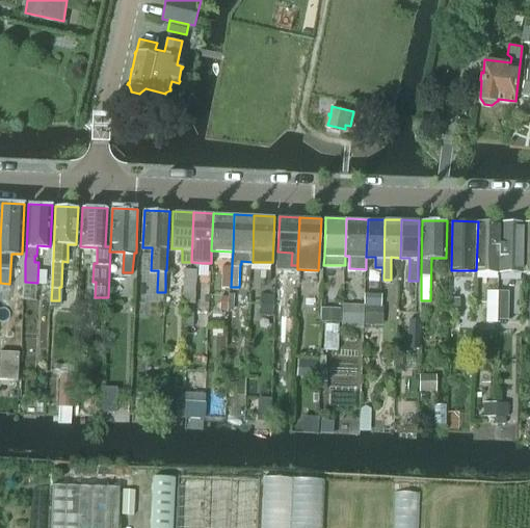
[(478,221),(476,270),(500,271),(502,221),(478,221)]
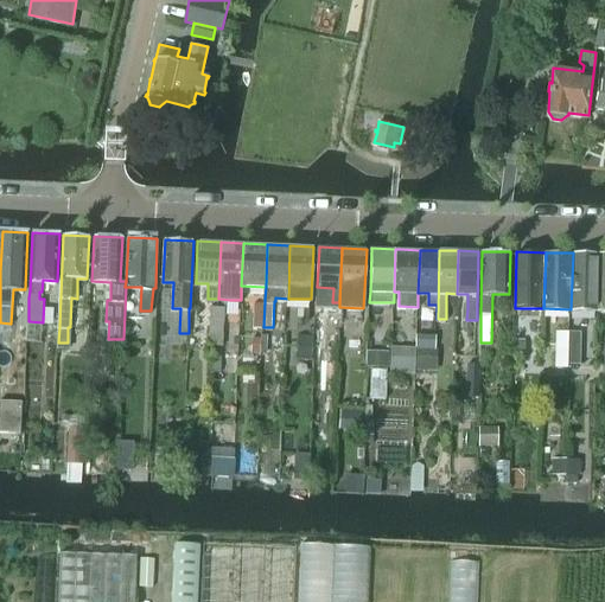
[(573,253),(571,309),(598,309),(599,254),(573,253)]
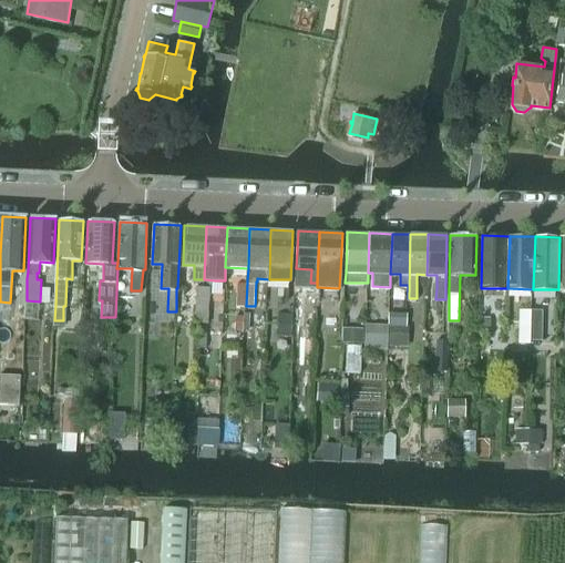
[(238,282),(237,305),(246,306),(247,283),(238,282)]
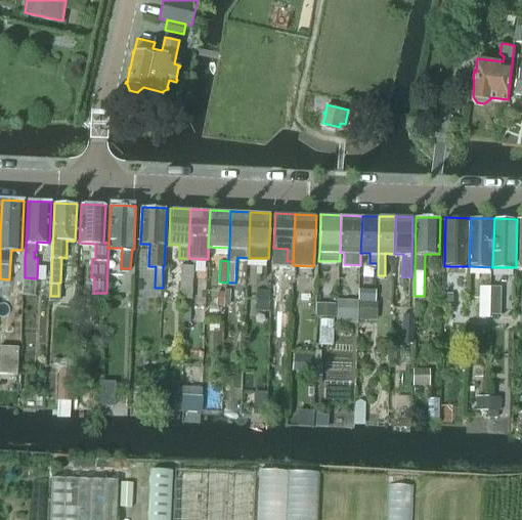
[(182,262),(181,279),(193,279),(194,263),(182,262)]
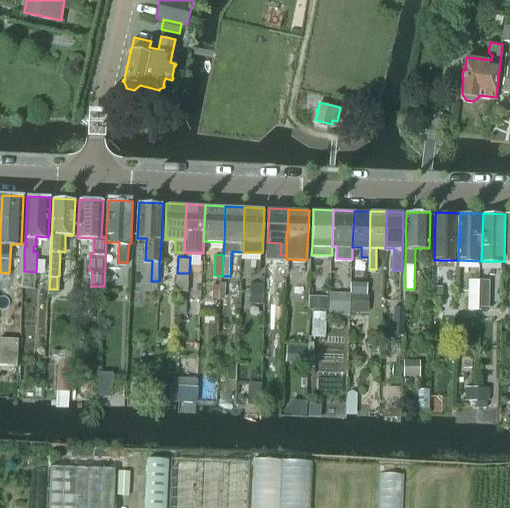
[(177,273),(176,290),(181,290),(181,295),(188,296),(189,273),(177,273)]
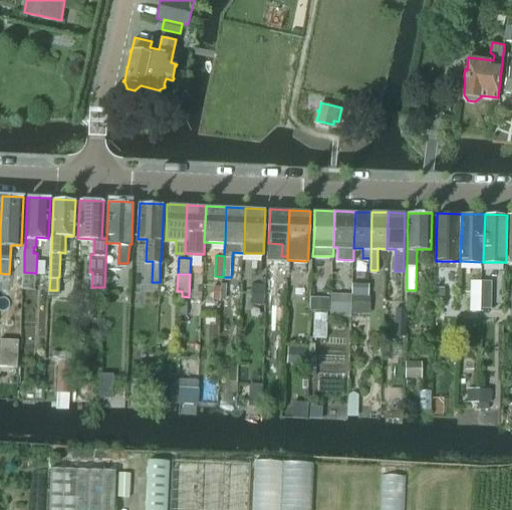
[(472,279),(471,309),(481,310),(482,306),(482,279),(472,279)]
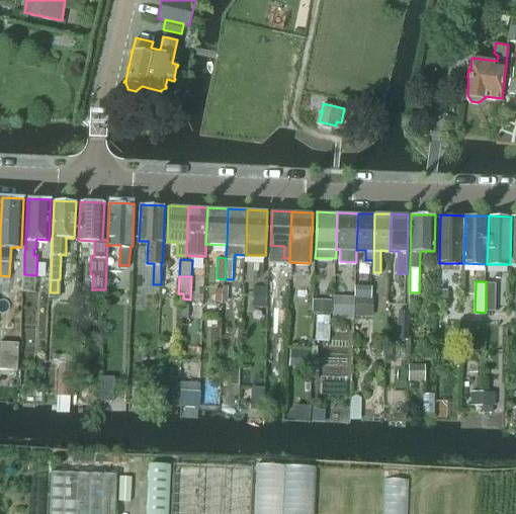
[(486,281),(486,309),(496,310),(497,281),(486,281)]
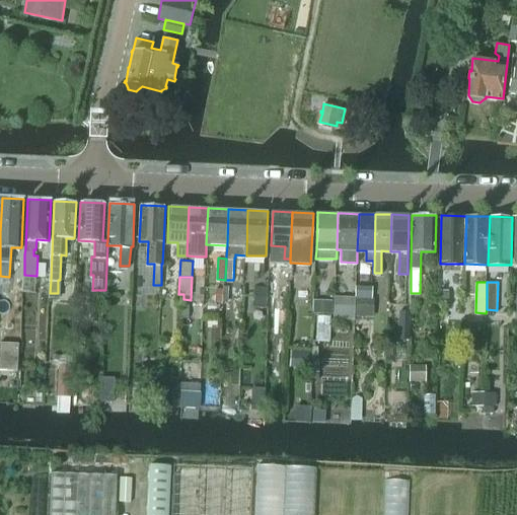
[(253,301),(267,301),(268,285),(254,284),(253,301)]
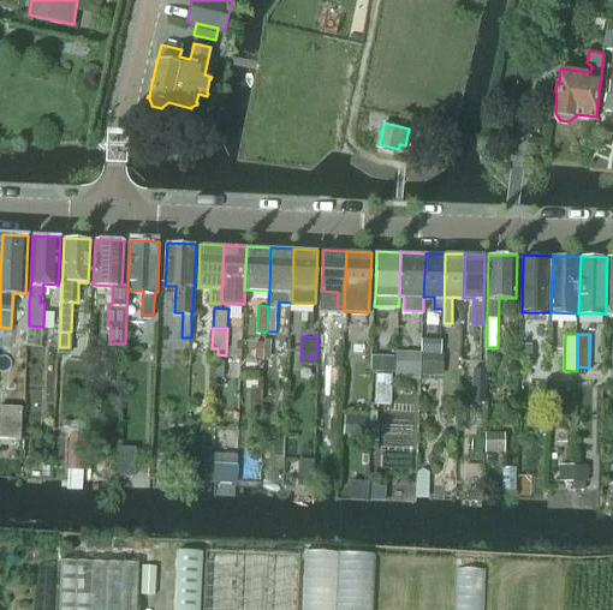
[(423,339),(423,351),(441,351),(441,339),(423,339)]
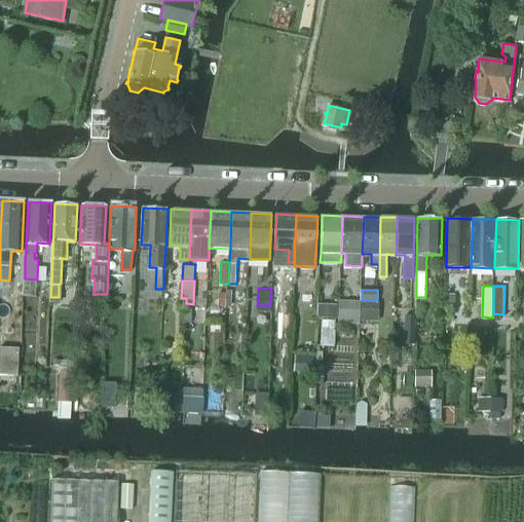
[(443,309),(455,309),(455,293),(443,293),(443,309)]
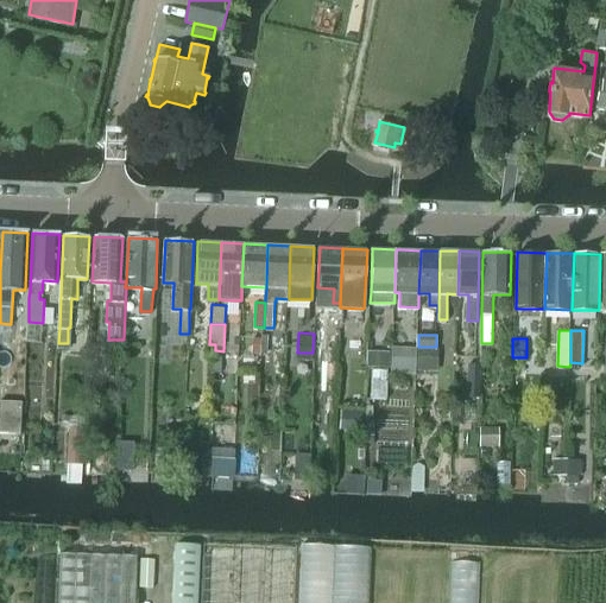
[(417,347),(393,347),(393,372),(417,372),(417,347)]
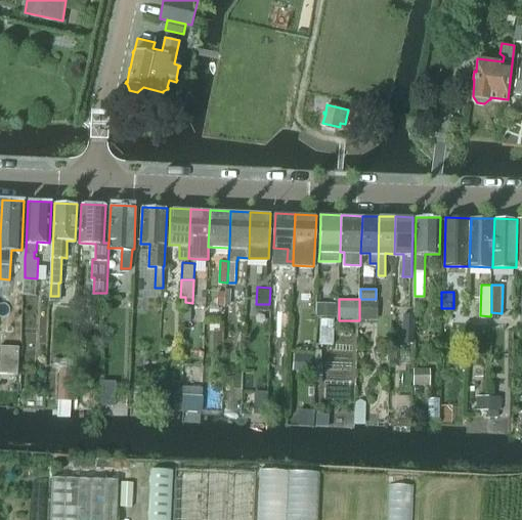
[(316,314),(336,314),(336,301),(316,300),(316,314)]
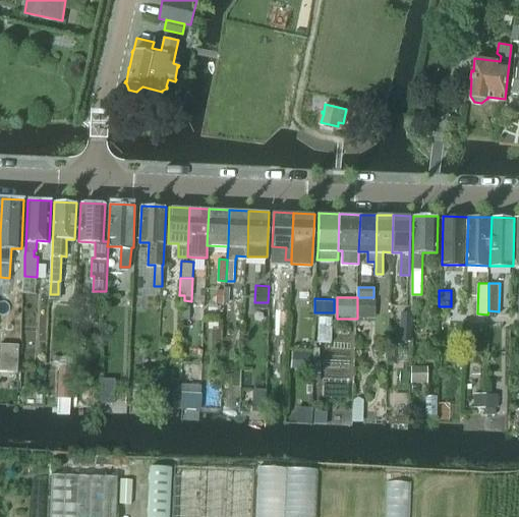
[(357,317),(375,317),(375,298),(358,298),(357,317)]
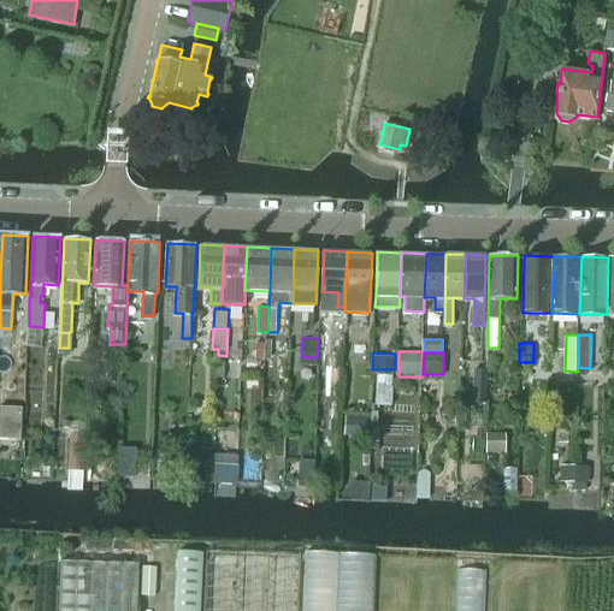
[(488,401),(488,367),(474,367),(473,401),(488,401)]
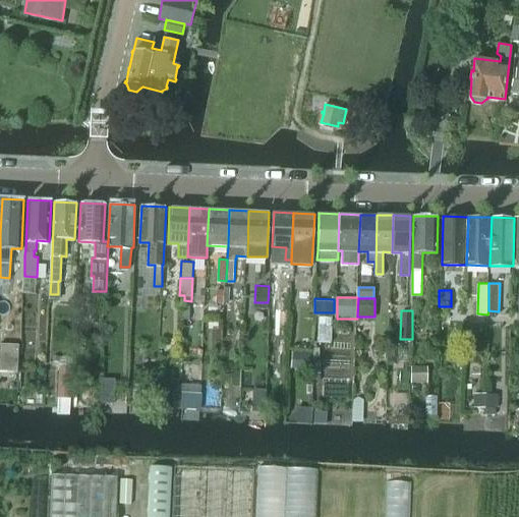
[(0,342),(0,368),(17,369),(18,343),(0,342)]
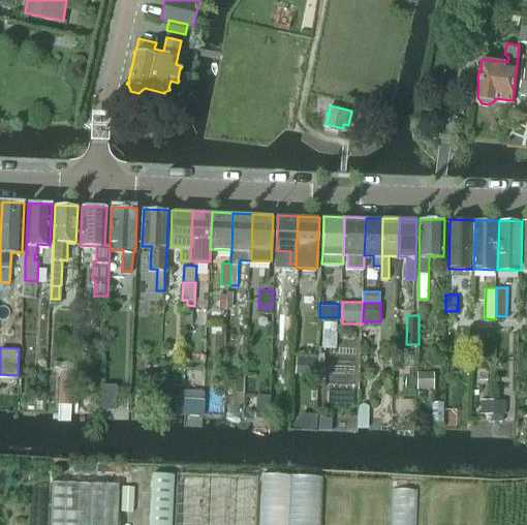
[(297,357),(296,372),(315,373),(315,358),(297,357)]
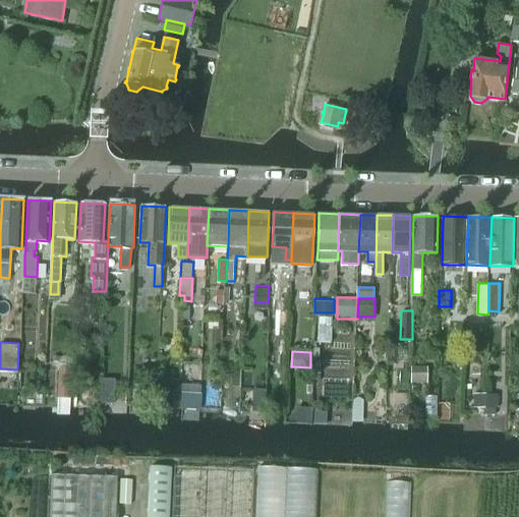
[(59,367),(58,396),(72,396),(73,356),(61,355),(61,367),(59,367)]
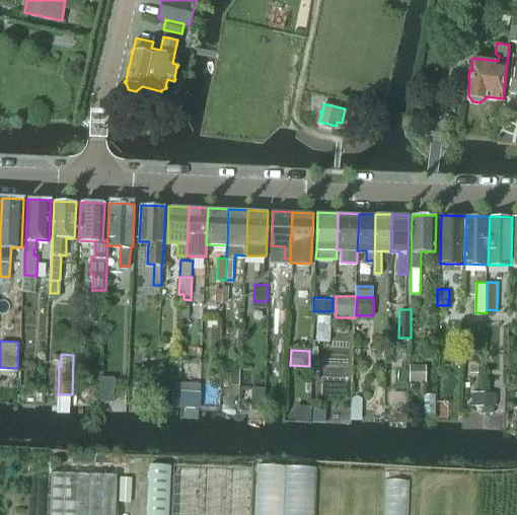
[(410,380),(427,380),(428,363),(411,363),(410,380)]
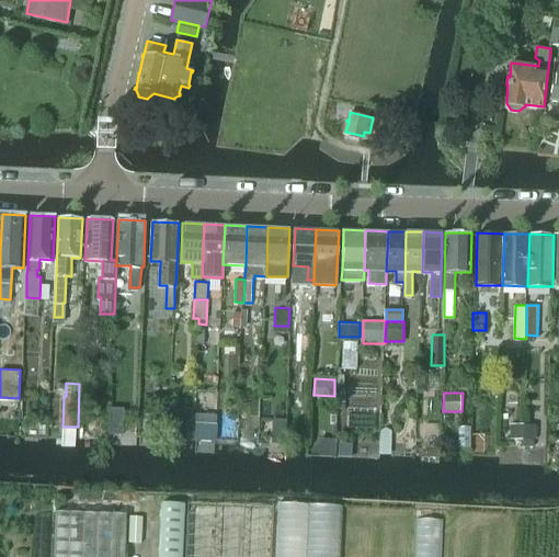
[(111,406),(110,419),(124,420),(125,406),(111,406)]
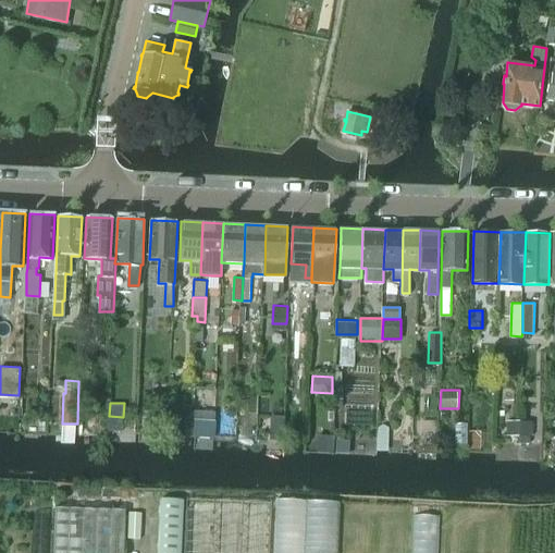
[(177,404),(176,432),(192,432),(193,405),(177,404)]
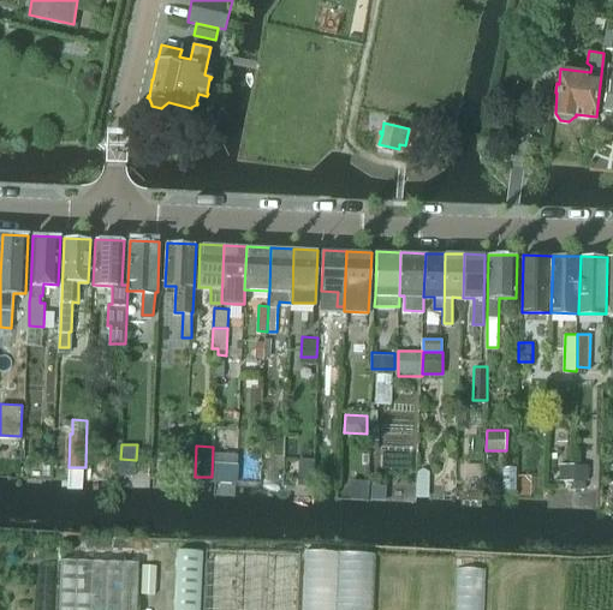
[(216,478),(237,479),(238,464),(215,462),(214,478),(216,478)]
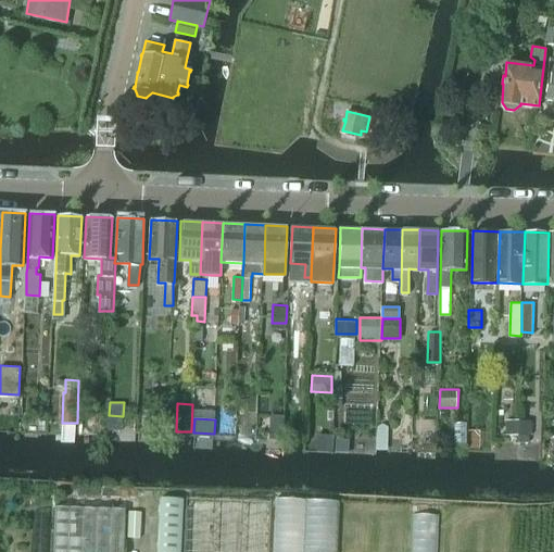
[(506,418),(506,433),(518,433),(519,418),(506,418)]
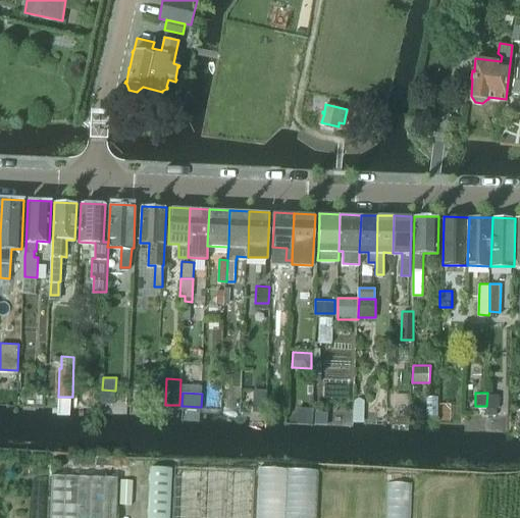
[(487,393),(486,406),(500,407),(500,394),(487,393)]
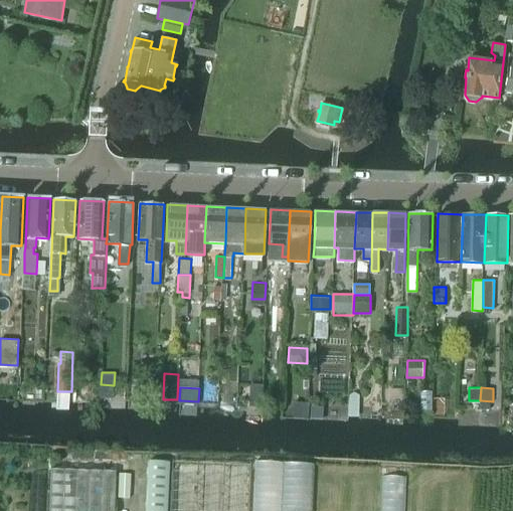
[(150,459),(146,510),(168,510),(171,460),(150,459)]
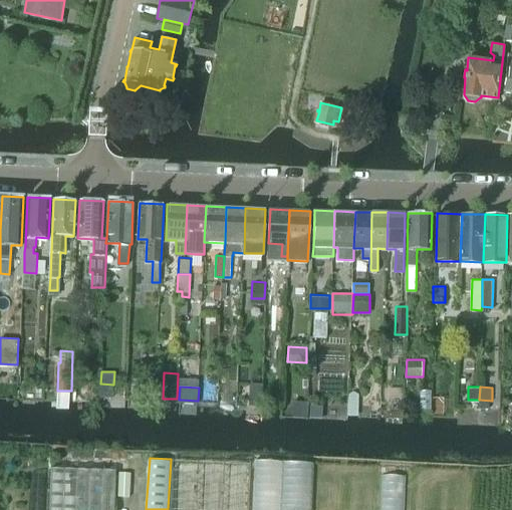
[(52,466),(50,509),(113,509),(115,468),(52,466)]
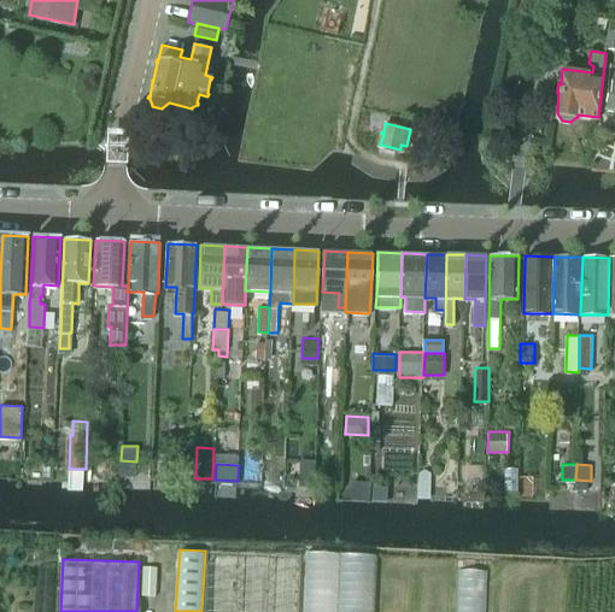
[(142,565),(141,593),(157,594),(158,566),(142,565)]
